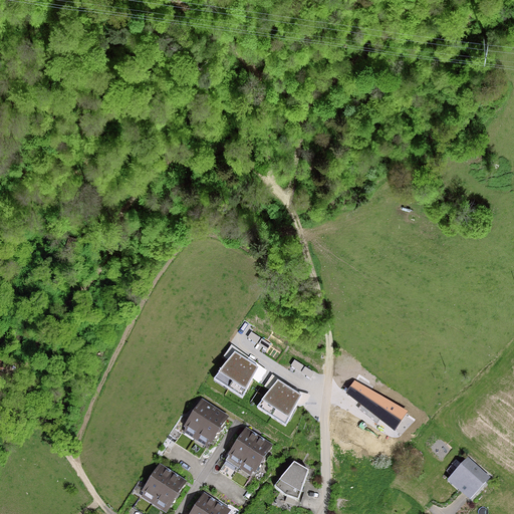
[(73,247),(75,239),(68,237),(65,248),(69,249),(70,246),(73,247)]
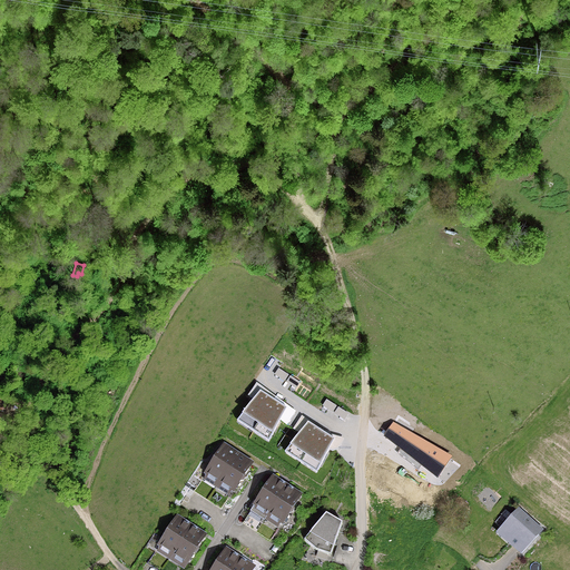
[(286,405),(261,390),(238,419),(269,439),(286,405)]
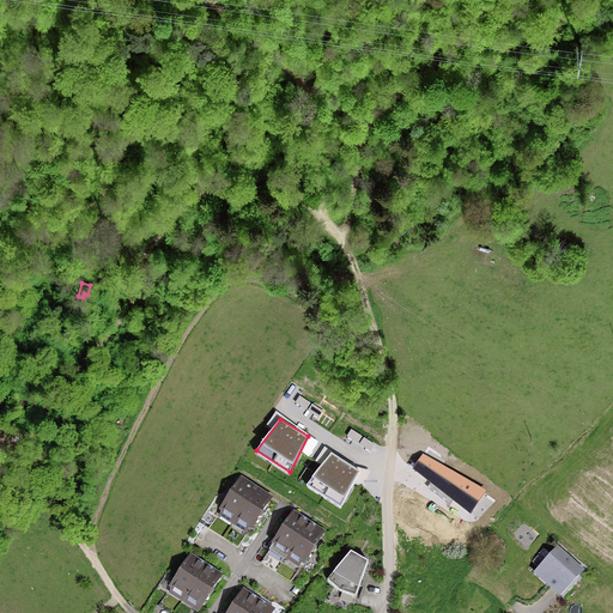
[(360,471),(332,453),(308,484),(341,505),(360,471)]
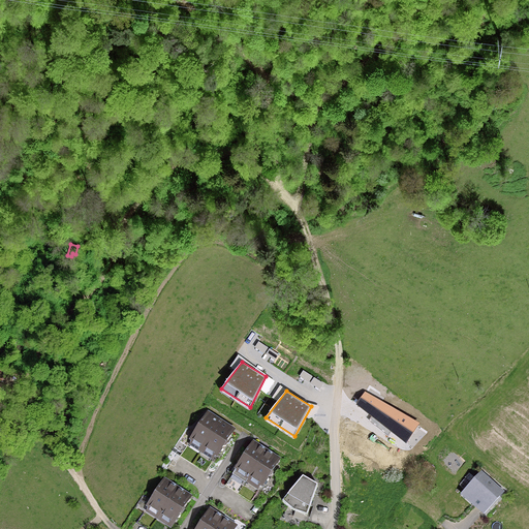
[(366,391),(356,402),(406,442),(419,424),(366,391)]
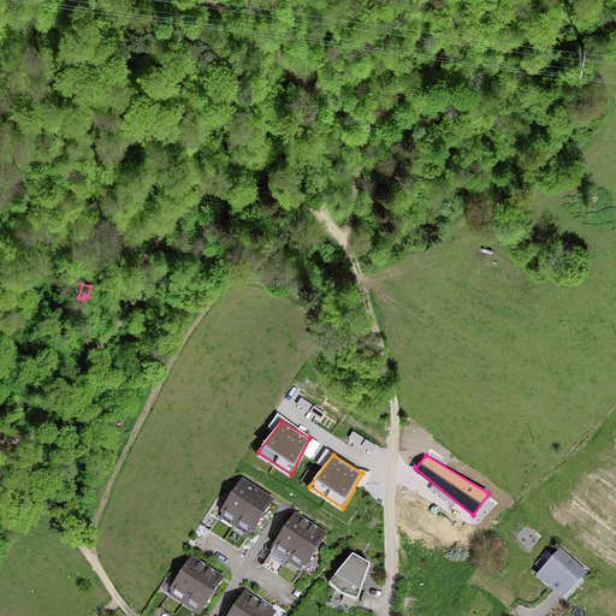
[(221,511),(236,521),(255,493),(240,484),(234,493),(230,495),(227,498),(227,501),(221,511)]
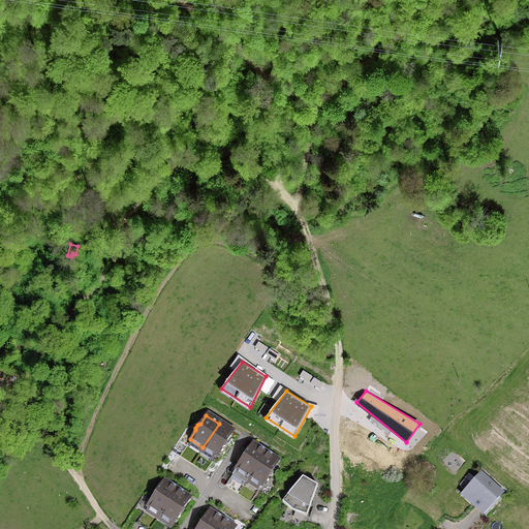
[(219,424),(203,447),(216,456),(222,447),(224,446),(226,443),(226,440),(231,432),(219,424)]
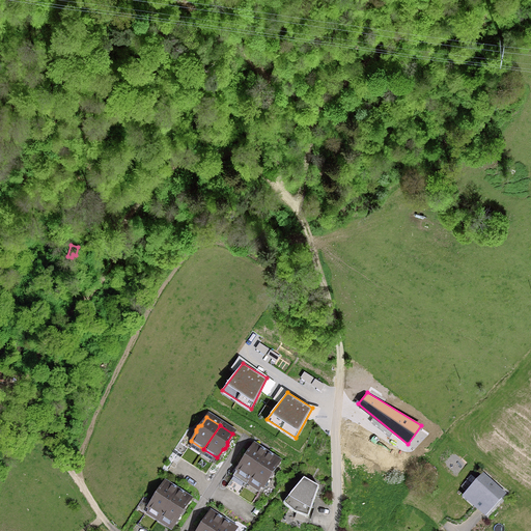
[(236,470),(250,479),(266,454),(252,446),(247,455),(244,455),(242,458),(242,462),(236,470)]
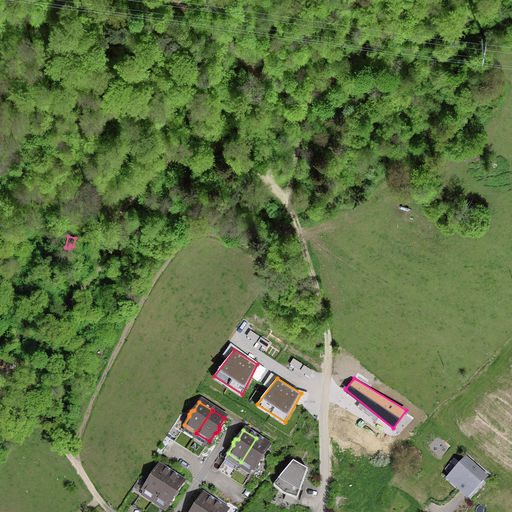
[(241,462),(253,470),(259,461),(261,461),(263,458),(263,455),(268,446),(256,438),(241,462)]
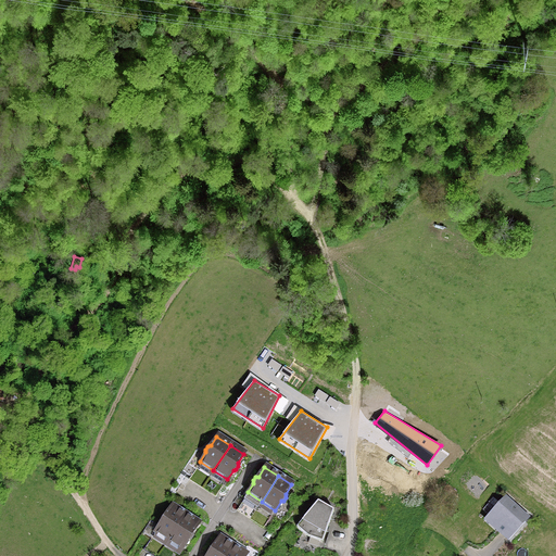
[(498,529),(509,540),(529,518),(505,497),(492,513),(504,523),(498,529)]
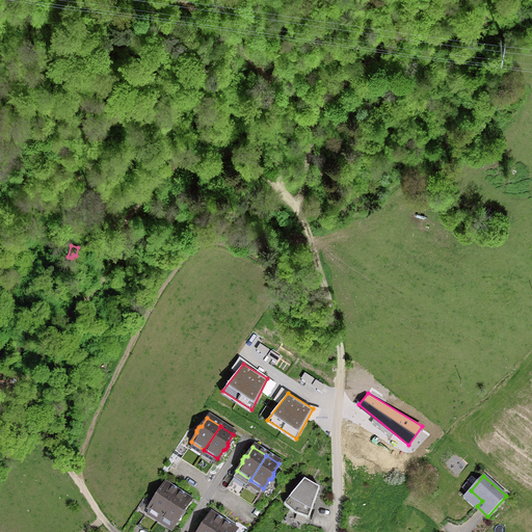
[(310,516),(320,486),(304,477),(285,502),(295,511),(310,516)]
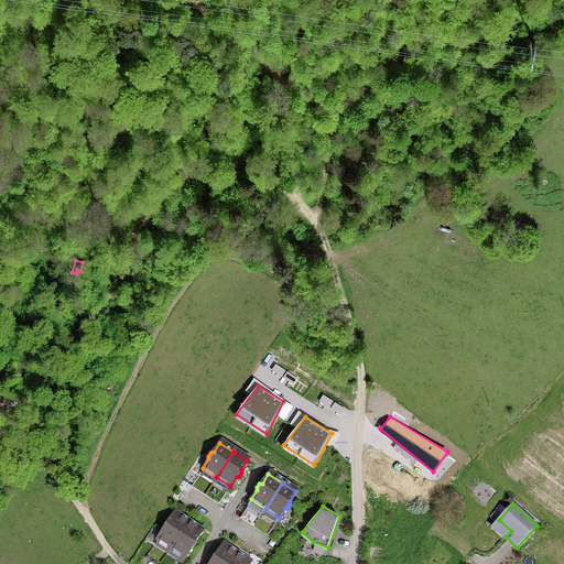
[(156,540),(171,549),(187,522),(173,513),(167,523),(164,523),(162,527),(163,530),(156,540)]
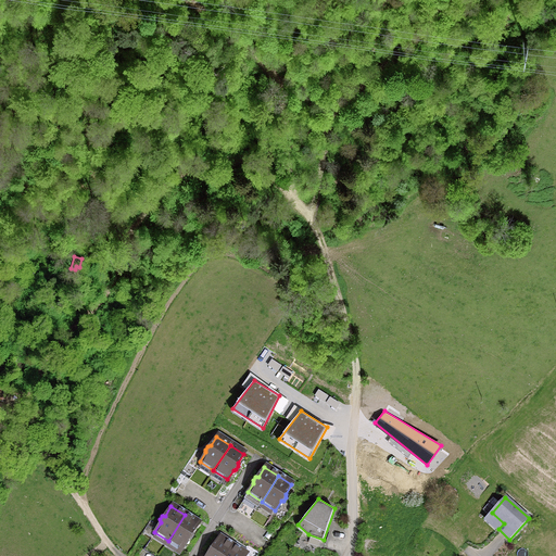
[(198,523),(185,515),(168,541),(181,550),(188,540),(191,540),(193,536),(192,533),(198,523)]
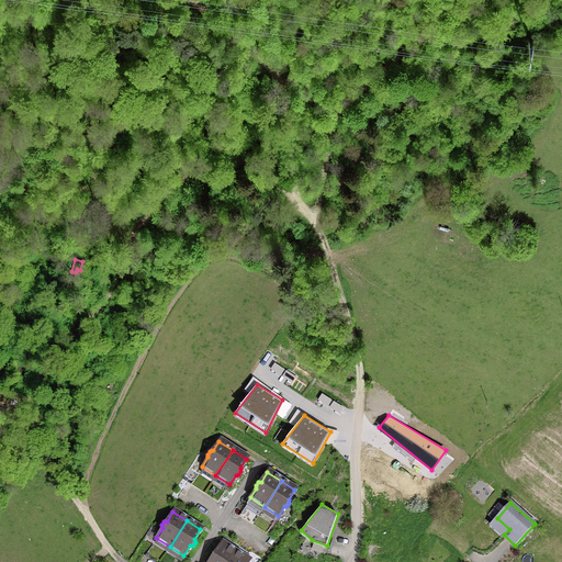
[(208,561),(227,561),(235,552),(221,543),(215,552),(212,553),(210,557),(211,560),(208,561)]
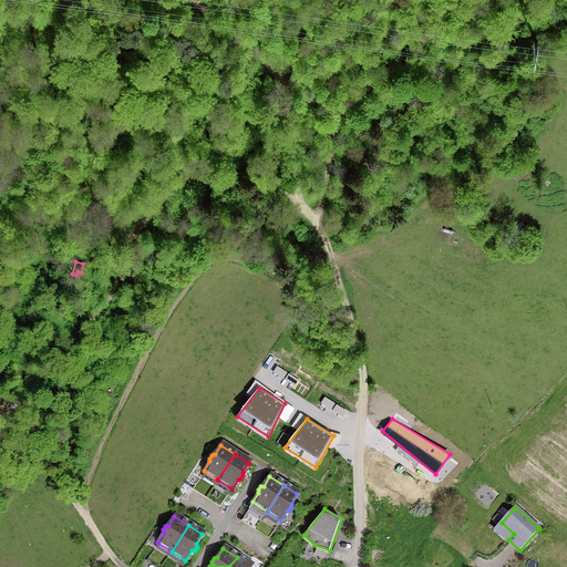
[(249,566),(250,566),(237,557),(229,566),(249,566)]
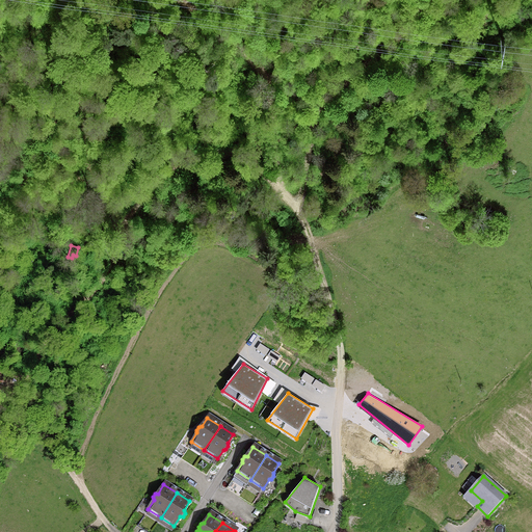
All buildings are outlined.
